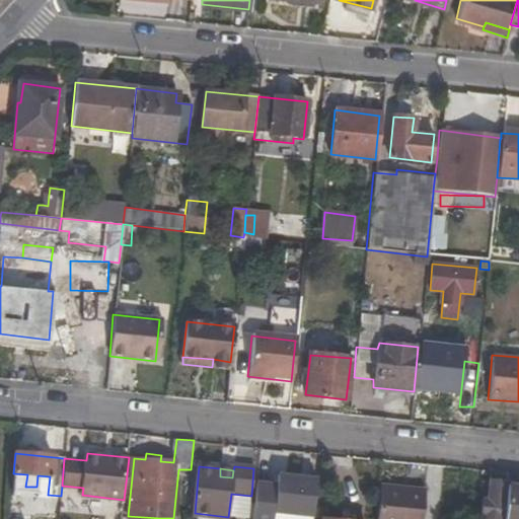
[(504,518),(508,486),(509,472),(490,470),(487,499),(483,499),(479,518),(504,518)]
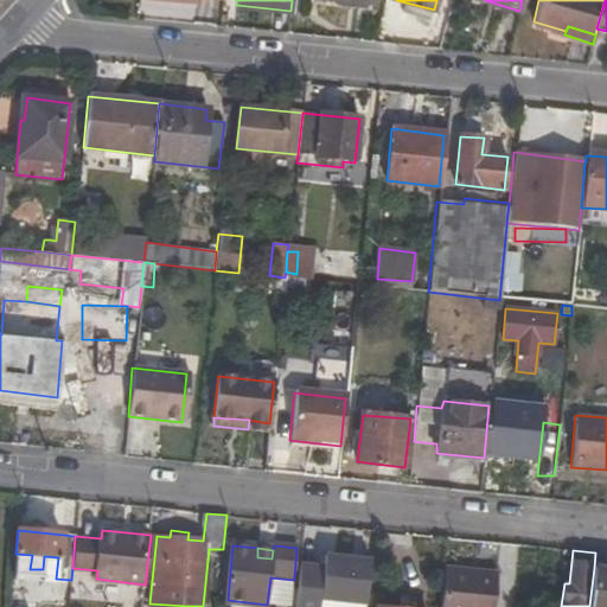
[(323,566),(300,563),(294,606),(319,606),(320,599),(365,604),(370,560),(324,554),(323,566)]
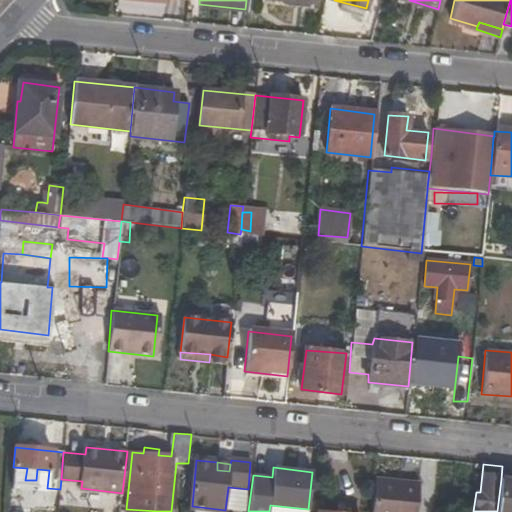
[(395,482),(395,480),(375,477),(372,511),(416,511),(420,482),(405,480),(405,483),(395,482)]
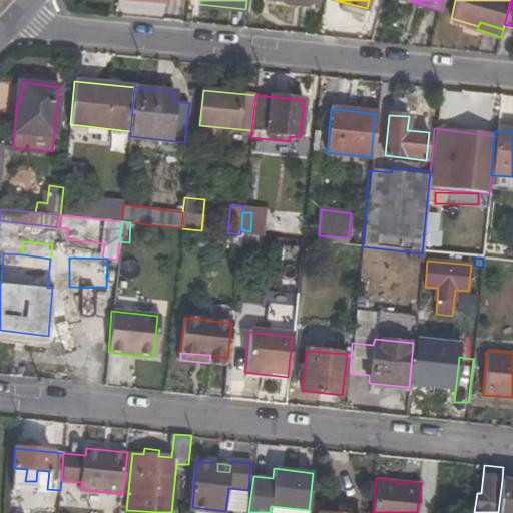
[(512,512),(512,481),(502,480),(498,512),(512,512)]
